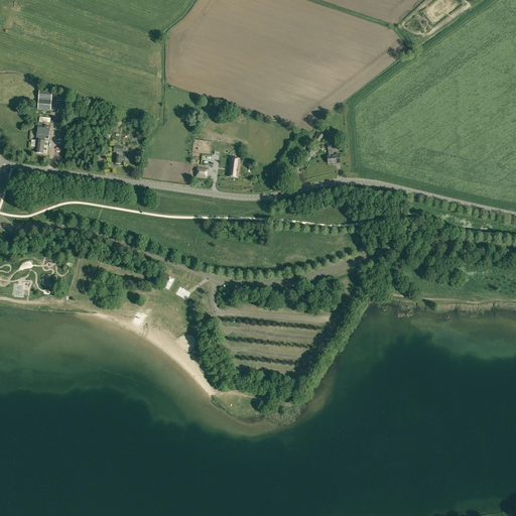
[(39,91),(37,109),(50,111),(52,92),(39,91)]
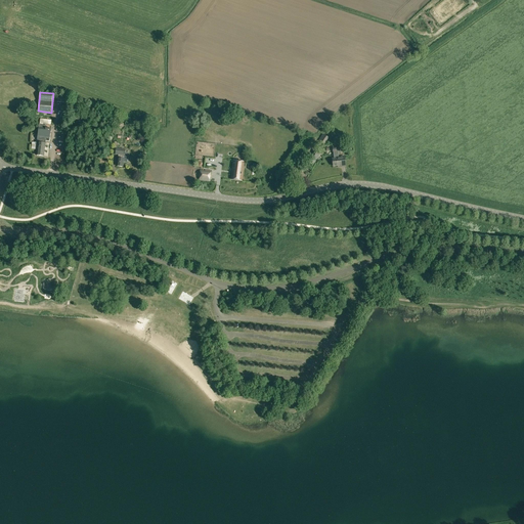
[(51,126),(52,120),(40,119),(40,125),(39,125),(36,150),(37,150),(37,156),(44,157),(45,141),(49,141),(51,126)]
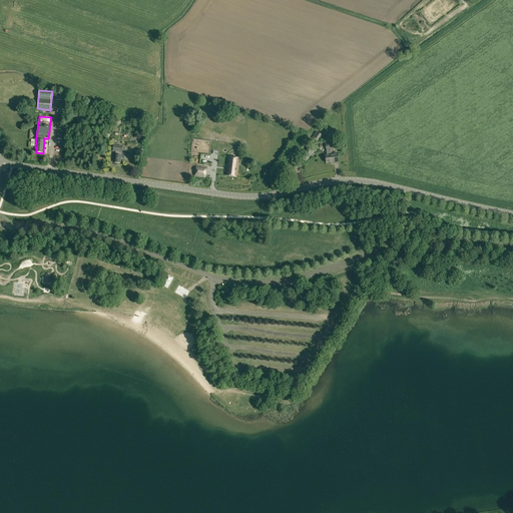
[(317,132),(315,135),(313,138),(317,141),(321,134),(317,132)]
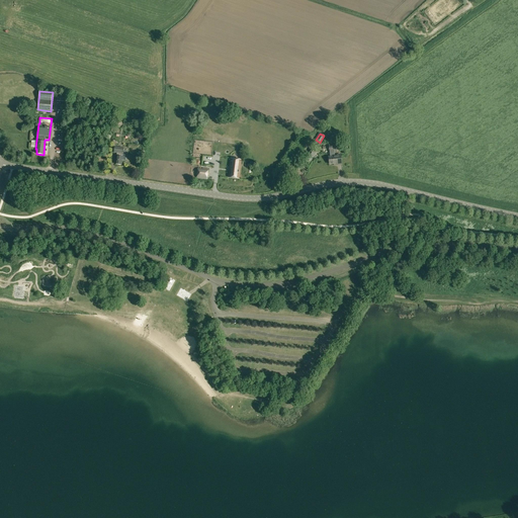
[(329,164),(334,164),(334,165),(338,165),(342,165),(341,155),(337,156),(337,157),(335,157),(334,151),(345,150),(344,144),(329,146),(329,151),(330,151),(330,157),(329,158),(329,164)]
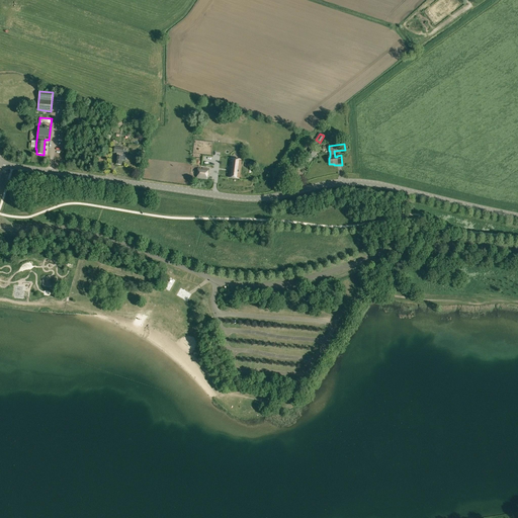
[(127,157),(128,153),(127,152),(123,151),(124,149),(114,147),(113,153),(117,154),(115,164),(121,165),(122,161),(126,161),(126,158),(127,157)]
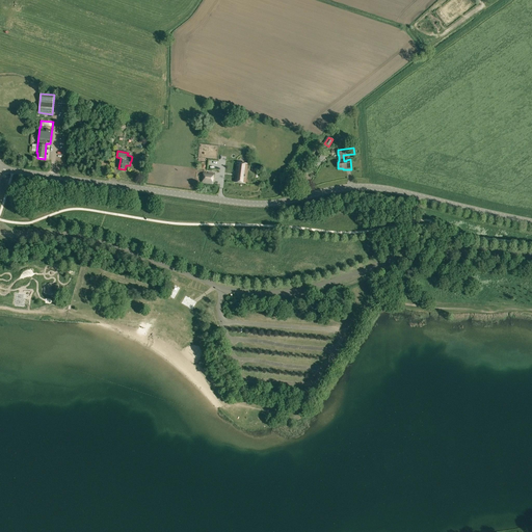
[(323,156),(318,153),(313,161),(318,165),(323,156)]
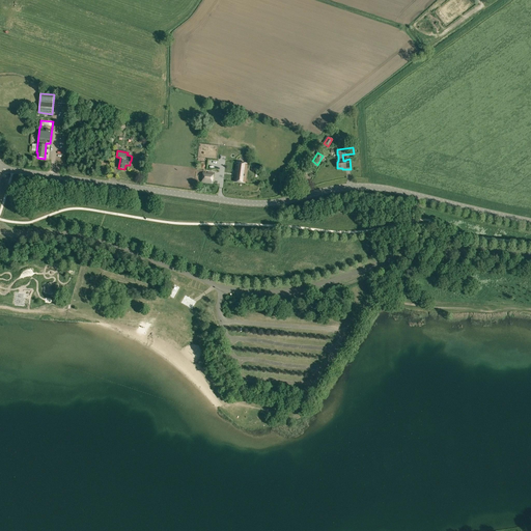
[(247,164),(236,163),(234,182),(245,184),(247,164)]
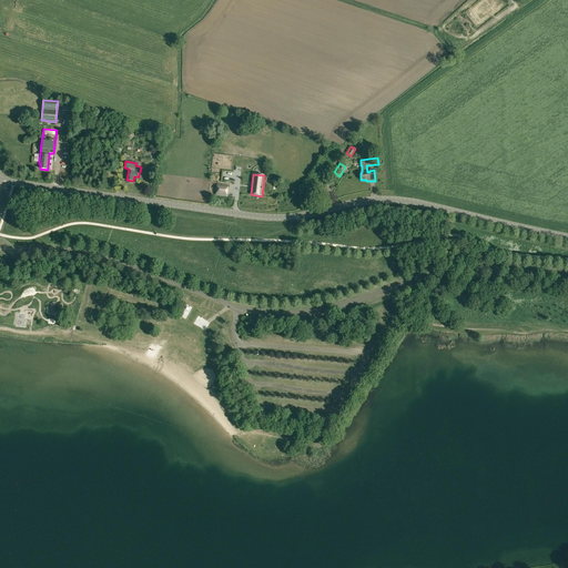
[(229,186),(217,185),(216,195),(227,196),(229,186)]
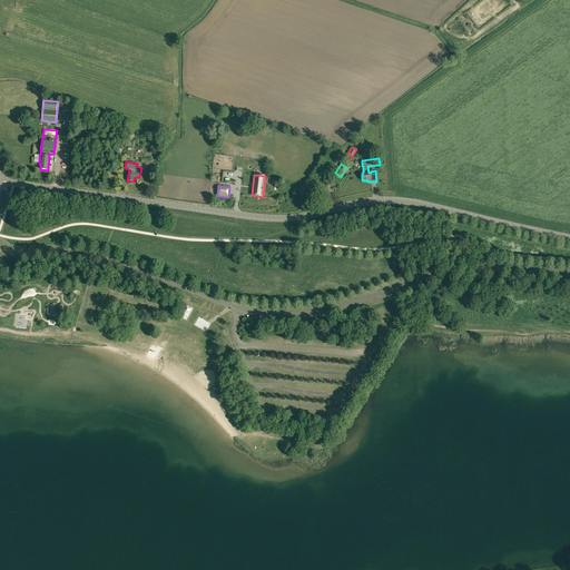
[(198,310),(187,320),(197,331),(209,321),(198,310)]
